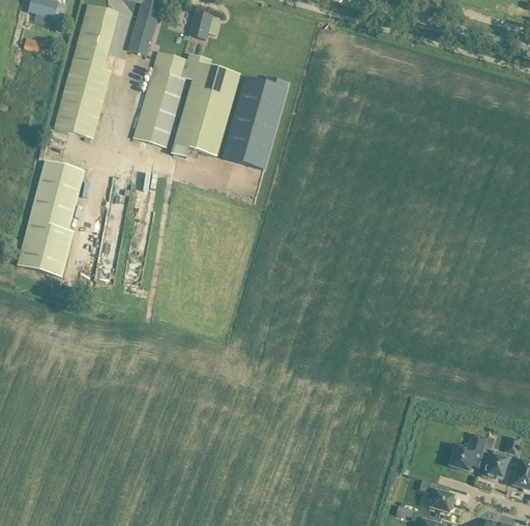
[(31,0),(29,9),(54,17),(58,0),(31,0)]
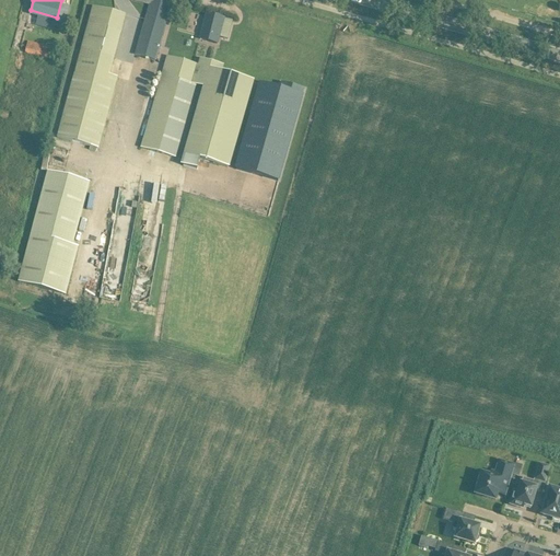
[(150,0),(137,49),(158,55),(172,4),(168,4),(170,0),(150,0)]
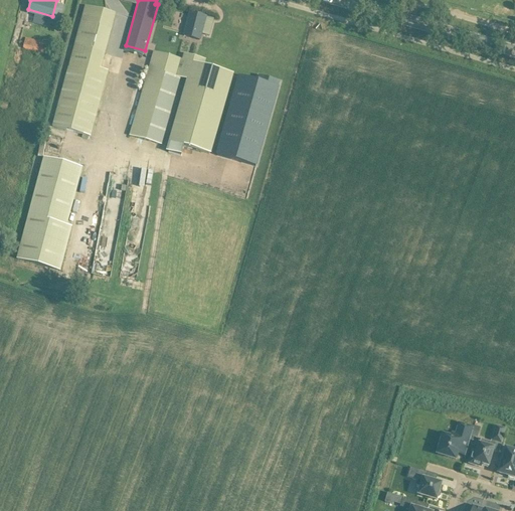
[(108,67),(101,65),(115,11),(86,3),(52,123),(91,133),(107,73),(108,67)]
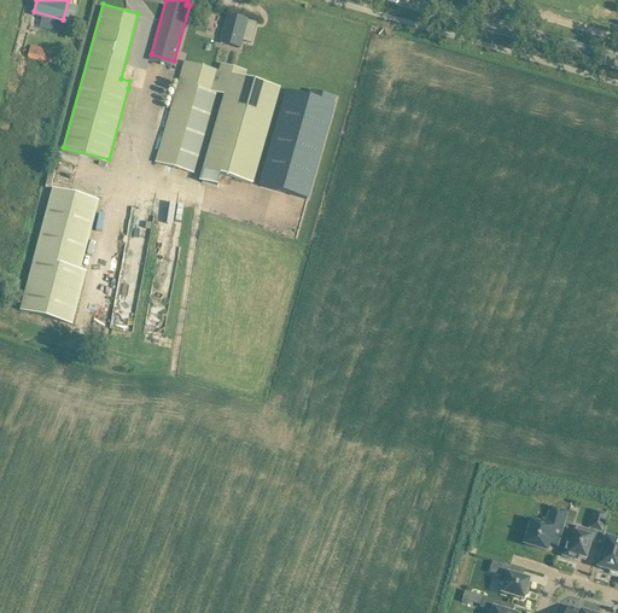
[(242,36),(244,28),(248,16),(228,11),(221,39),(239,45),(242,36)]
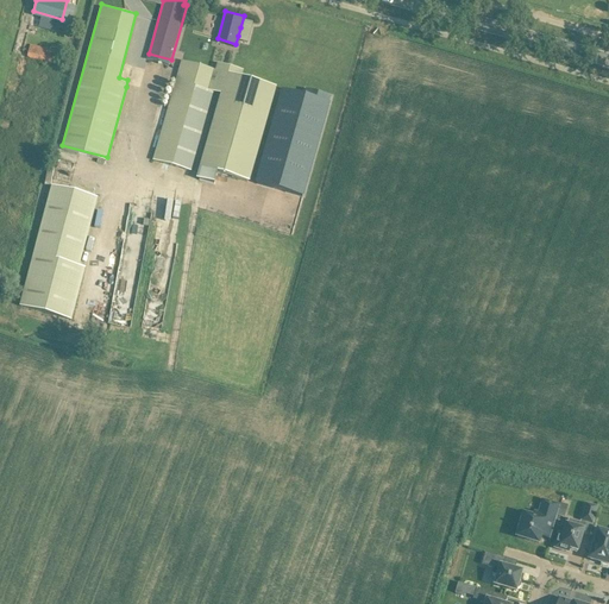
[(57,46),(31,41),(27,54),(54,61),(57,46)]
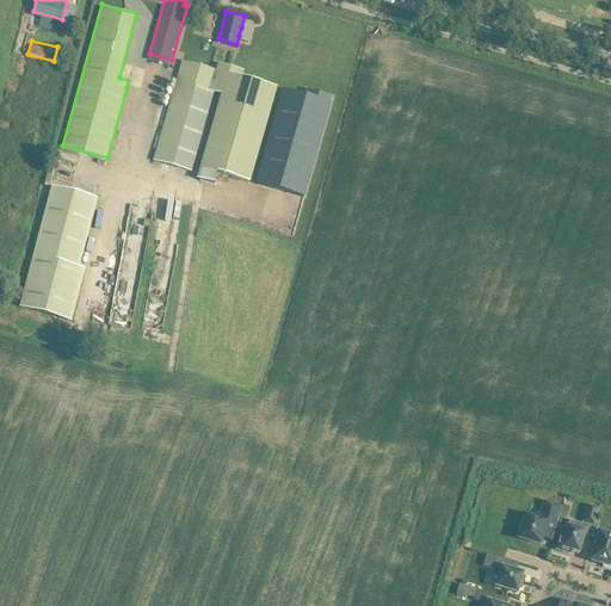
[(164,127),(154,156),(191,167),(202,137),(215,88),(222,91),(201,164),(220,169),(251,179),(278,84),(242,74),(245,67),(234,63),(218,60),(217,66),(183,56),(183,59),(164,127)]
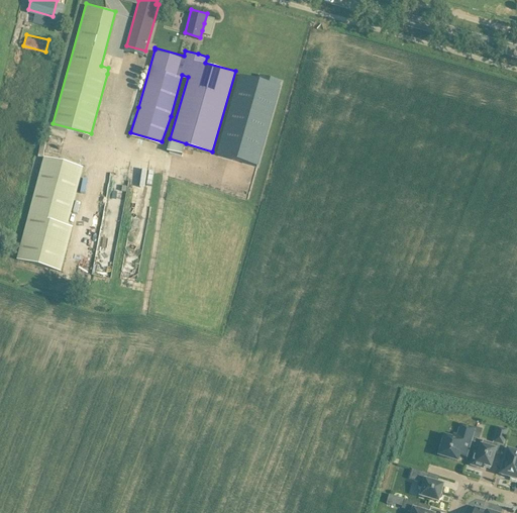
[(238,76),(217,151),(257,164),(282,79),(260,73),(257,78),(239,73),(238,76)]
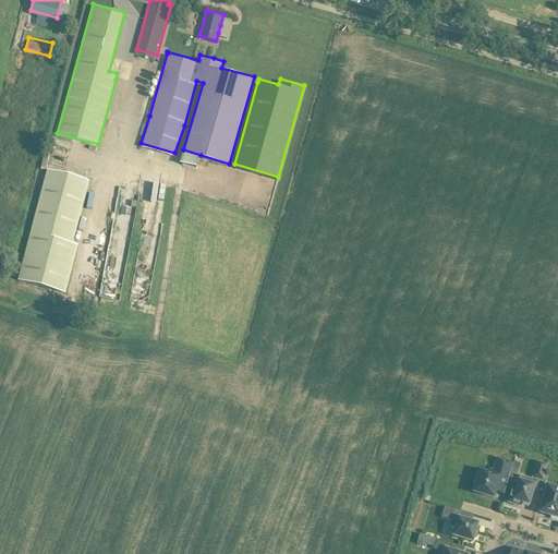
[(73,241),(89,178),(47,166),(19,277),(65,290),(79,242),(73,241)]
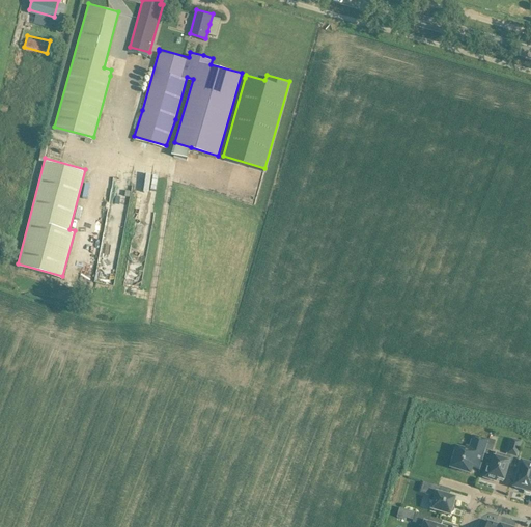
[(93,278),(112,281),(131,190),(117,187),(117,188),(111,187),(109,201),(96,199),(92,224),(104,226),(93,278)]
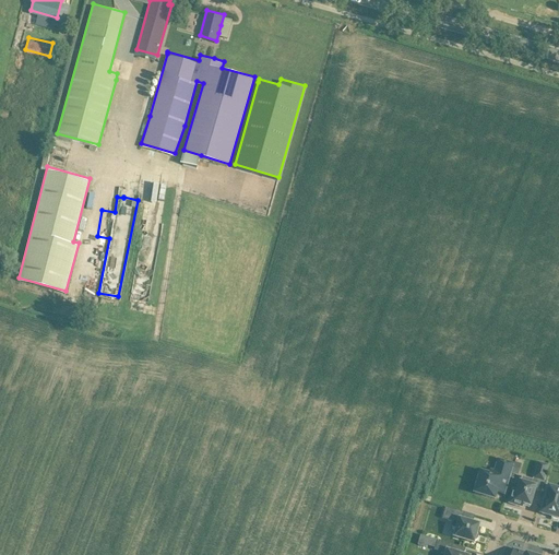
[(132,298),(149,299),(151,271),(134,270),(132,298)]
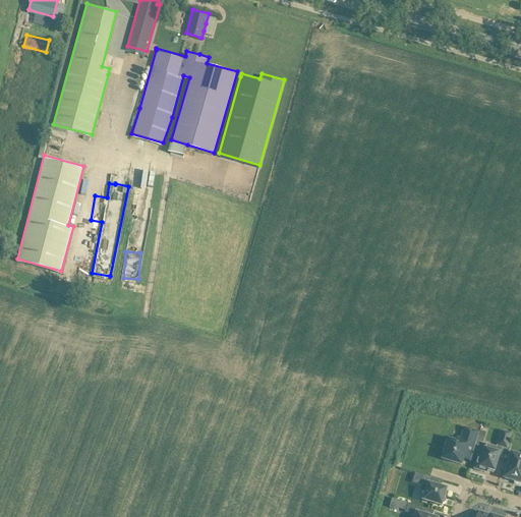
[(471,458),(479,428),(464,423),(461,435),(457,434),(456,438),(449,436),(443,456),(461,461),(463,456),(471,458)]
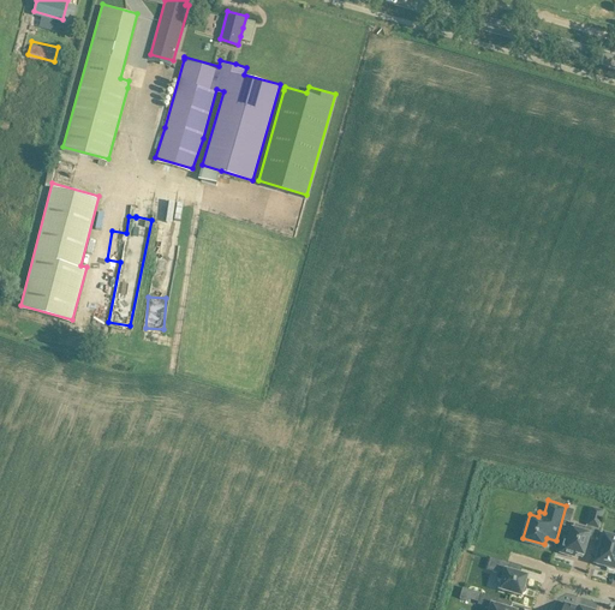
[(569,516),(573,506),(567,503),(563,515),(568,518),(569,516)]
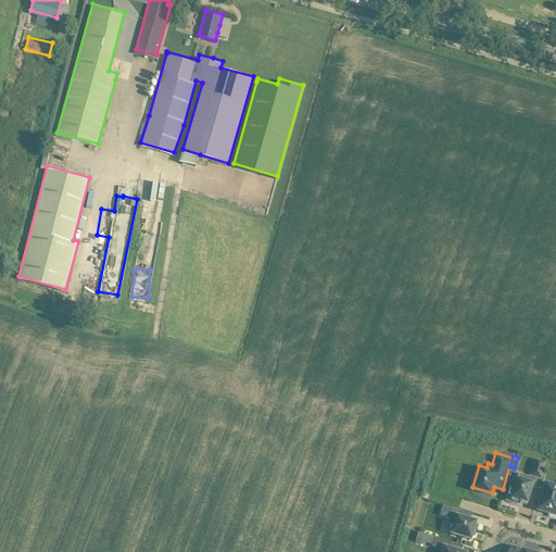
[(542,475),(546,460),(535,456),(531,472),(542,475)]
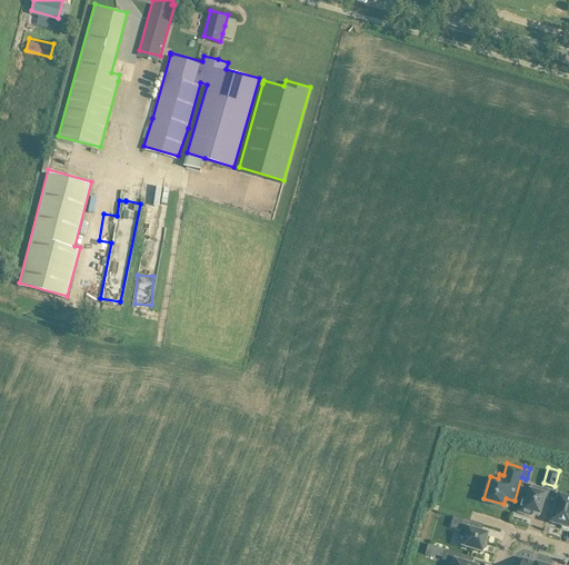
[(540,512),(547,486),(540,484),(539,489),(529,487),(527,497),(522,496),(519,508),(531,513),(532,509),(540,512)]
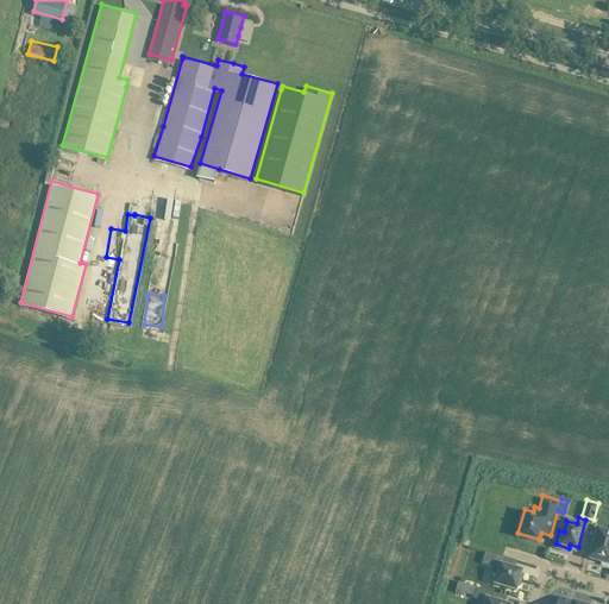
[(608,529),(598,527),(590,554),(602,558),(602,560),(601,559),(601,560),(608,562),(608,529)]
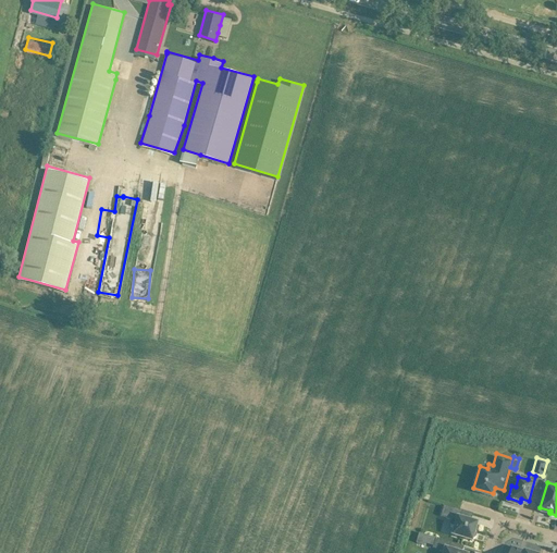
[(474,528),(478,520),(460,515),(462,507),(444,502),(441,513),(452,516),(450,521),(456,523),(453,531),(472,538),(473,536),(474,535),(475,535),(475,533),(477,532),(477,531),(477,530),(475,529),(474,528)]
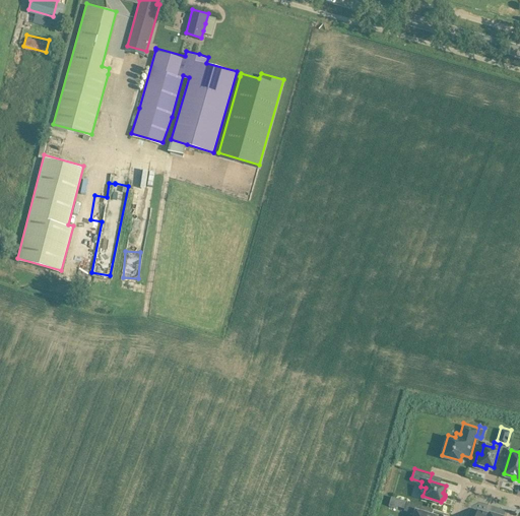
[(434,507),(407,499),(404,506),(414,509),(412,515),(434,515),(435,514),(432,513),(434,507)]
